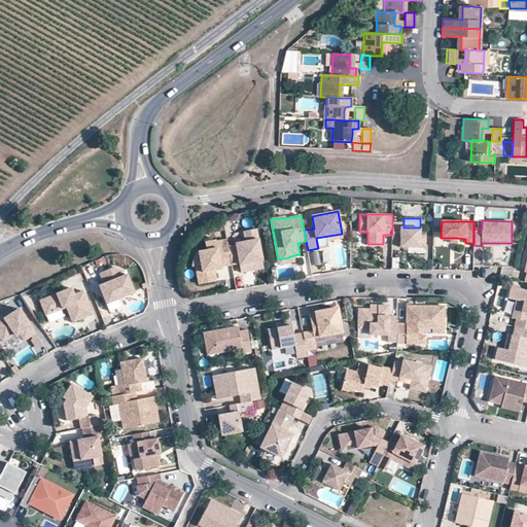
[(408,244),(408,247),(425,247),(425,235),(420,235),(420,227),(403,227),(403,222),(392,222),(392,235),(391,243),(400,244),(400,247),(403,247),(403,244),(408,244)]
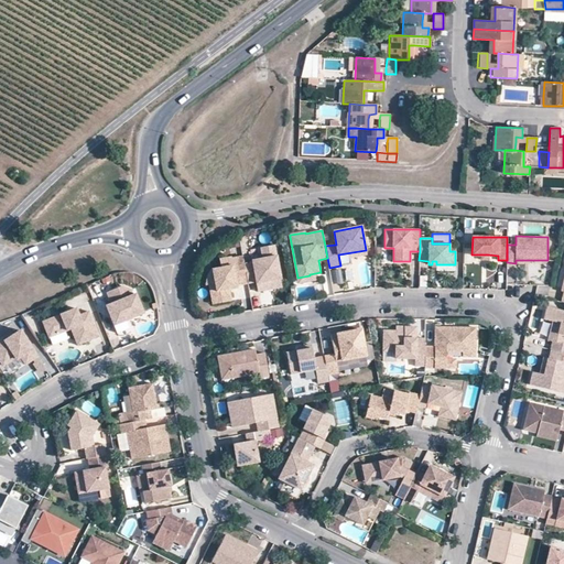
[(262,258),(275,256),(273,245),(260,248),(262,258)]
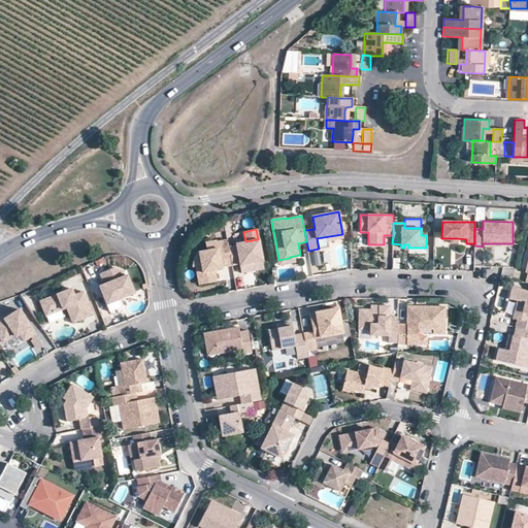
[(342,238),(342,234),(317,238),(319,249),(329,246),(328,241),(342,238)]
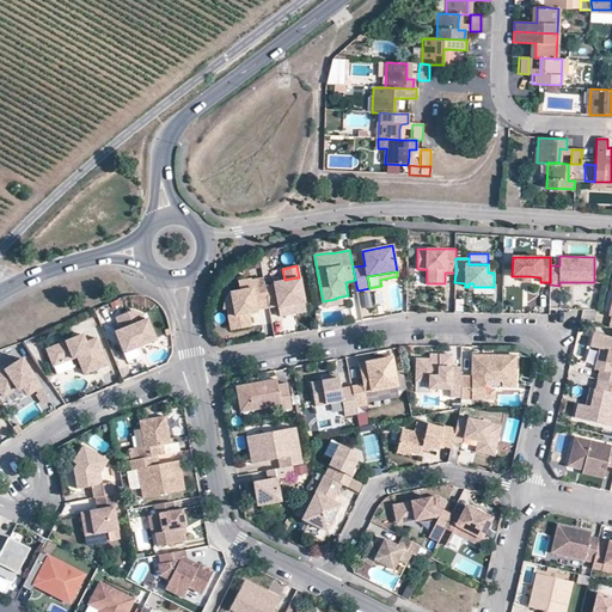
[(226,307),(228,317),(234,316),(237,329),(250,326),(248,313),(251,313),(250,311),(256,310),(269,307),(265,287),(263,277),(250,280),(252,288),(240,291),(227,293),(227,294),(226,295),(226,298),(225,299),(225,300),(225,301),(224,303),(224,305),(224,306),(224,307),(224,308),(226,307)]
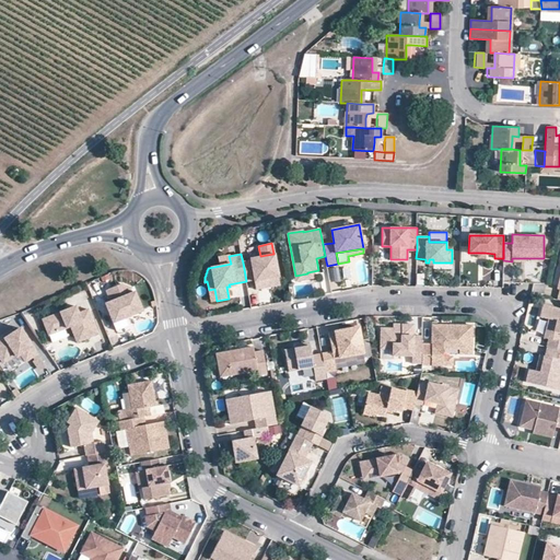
[(243,263),(246,281),(254,280),(254,281),(278,277),(273,254),(260,256),(249,258),(251,261),(243,263)]
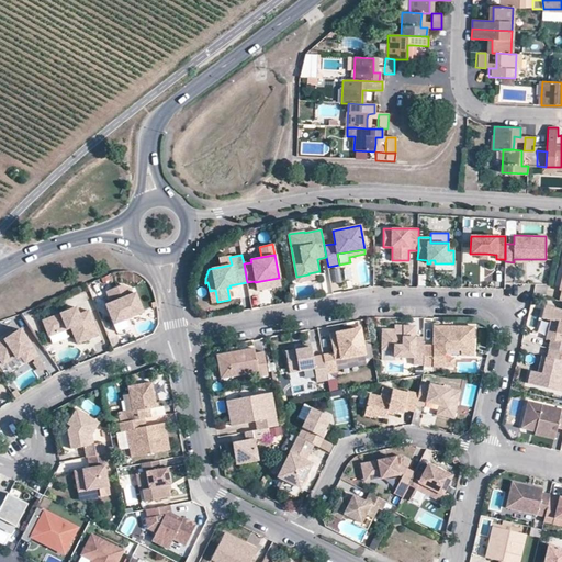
[(220,259),(221,267),(232,265),(229,257),(220,259)]
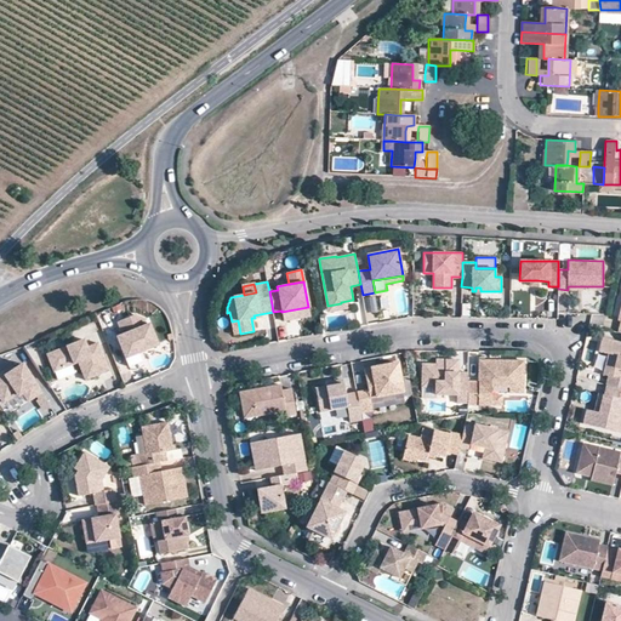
[(348,308),(347,301),(341,302),(341,303),(328,306),(329,312),(348,308)]
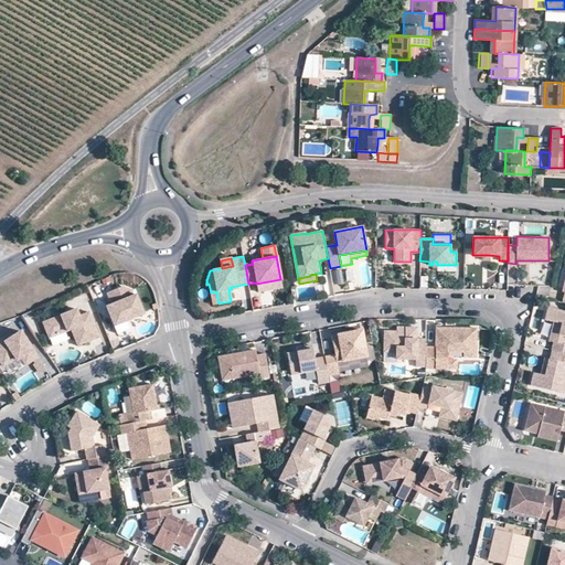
[(281,287),(280,279),(256,284),(257,292),(281,287)]
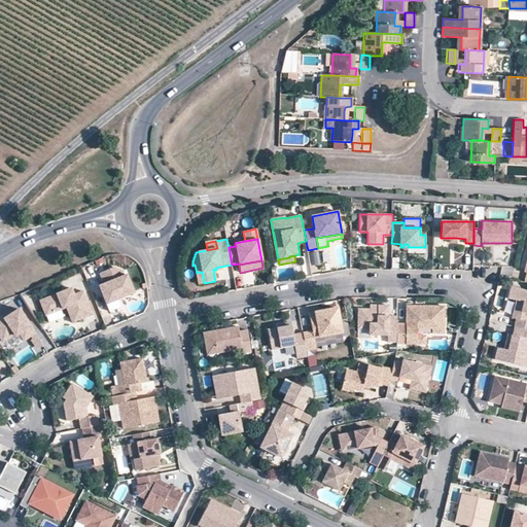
[(106,304),(118,299),(118,297),(121,296),(121,297),(134,292),(127,275),(125,276),(123,271),(114,267),(100,273),(104,284),(99,286),(106,304)]
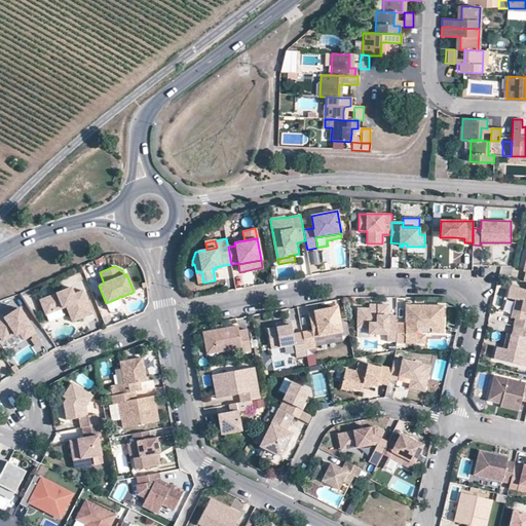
[(66,304),(67,306),(73,322),(92,313),(83,290),(74,294),(72,287),(40,300),(46,314),(63,307),(63,306),(66,304)]
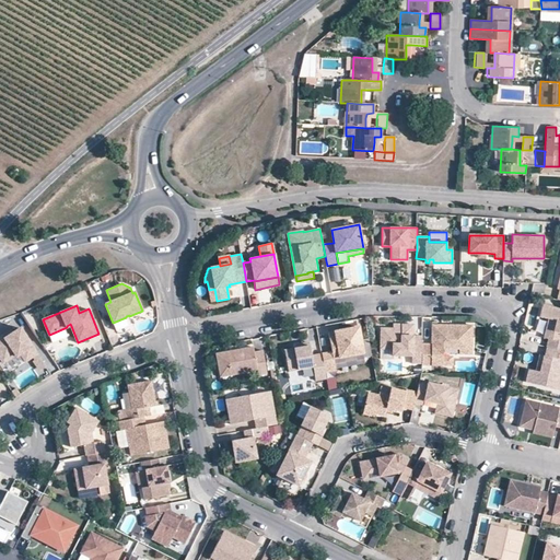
[(547,347),(559,350),(559,340),(559,341),(559,340),(559,308),(543,305),(539,317),(548,318),(547,325),(549,325),(549,329),(546,329),(544,338),(548,339),(547,347)]
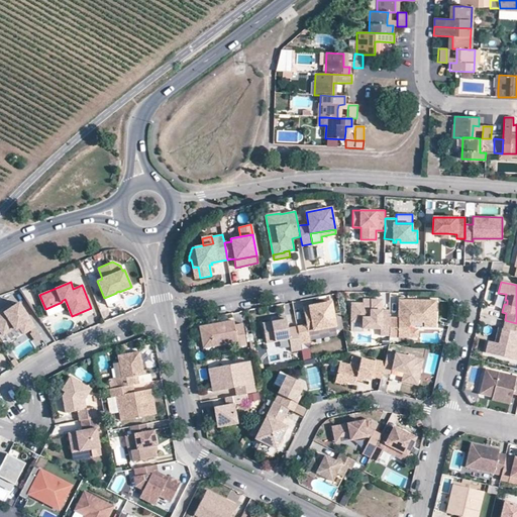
[(389,335),(390,320),(390,310),(382,309),(382,299),(371,299),(371,303),(351,302),(351,321),(363,321),(363,327),(381,328),(381,334),(389,335)]
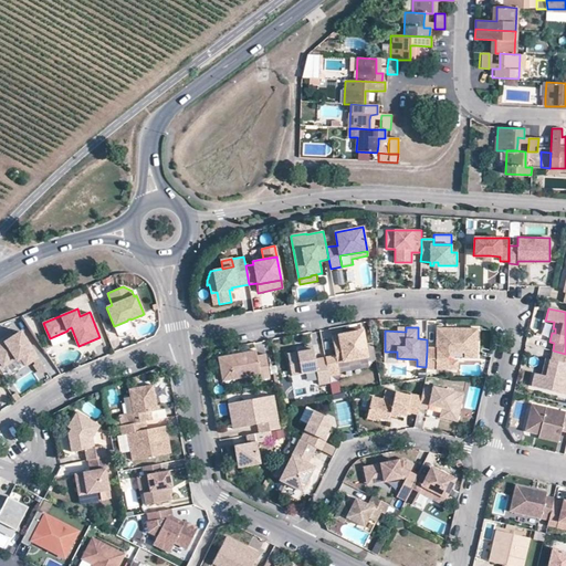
[(10,334),(0,339),(0,362),(2,366),(16,358),(19,355),(20,357),(25,365),(32,360),(38,357),(20,331),(12,336),(10,334)]
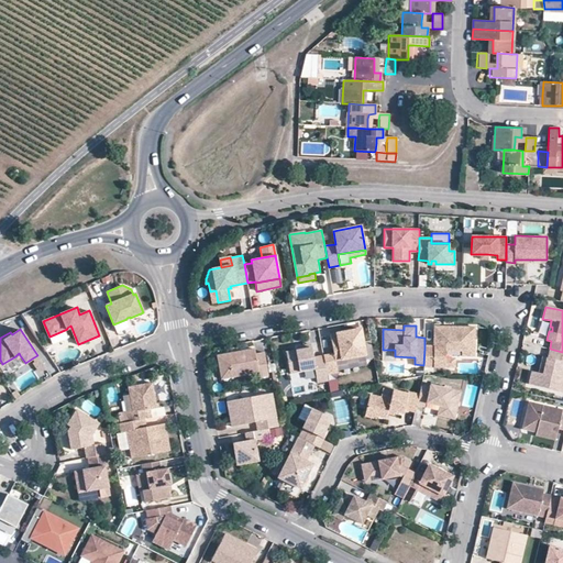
[(323,355),(323,356),(327,374),(338,373),(335,361),(365,355),(361,329),(330,334),(332,344),(334,344),(334,349),(332,349),(333,354),(323,355)]
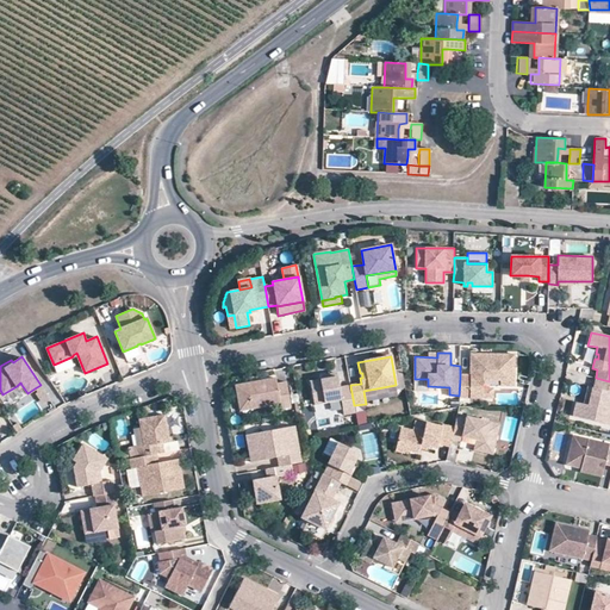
[(477,362),(471,362),(470,378),(460,378),(459,396),(459,397),(483,398),(483,388),(483,383),(499,384),(499,388),(514,388),(514,358),(477,356),(477,362)]
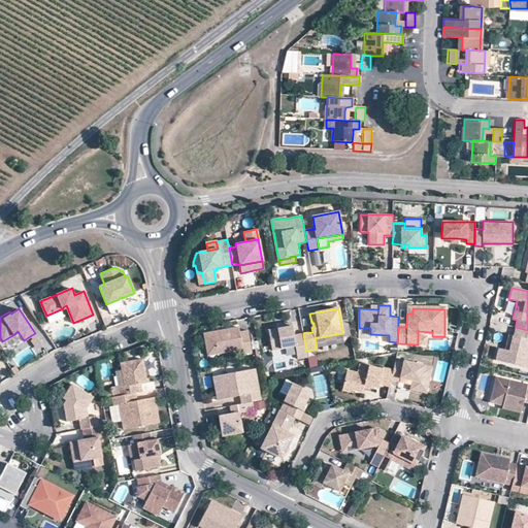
[(306,351),(303,334),(294,335),(292,326),(277,329),(268,330),(272,351),(295,345),(297,359),(307,357),(306,351)]
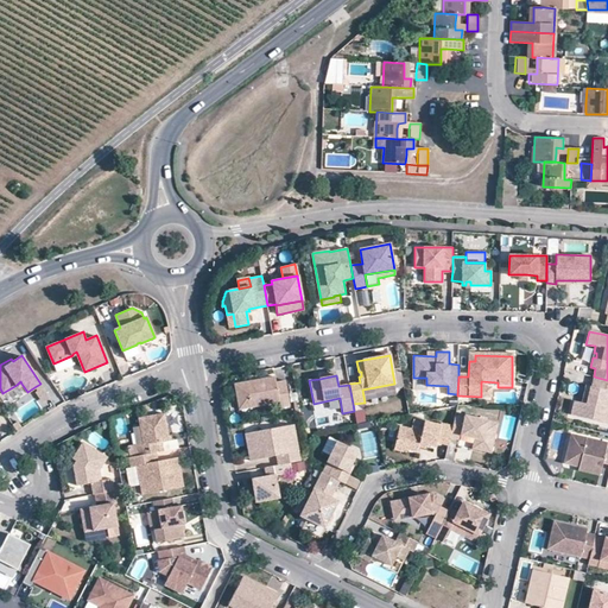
[(251,399),(252,406),(278,401),(279,407),(289,405),(285,380),(276,382),(274,377),(234,384),(238,401),(251,399)]
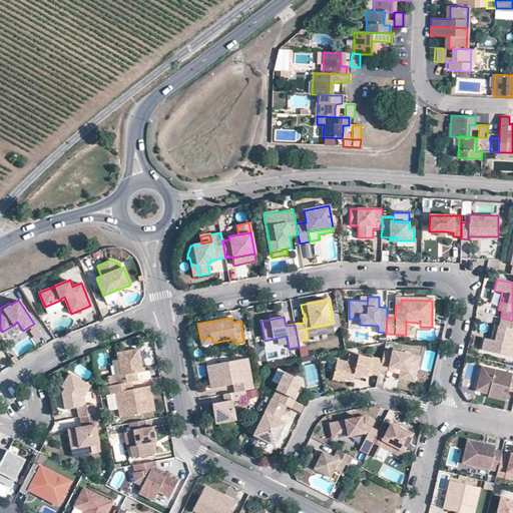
[(512,321),(501,318),(499,326),(498,326),(495,341),(491,340),(485,339),(482,350),(512,357),(512,345),(512,340),(512,321)]
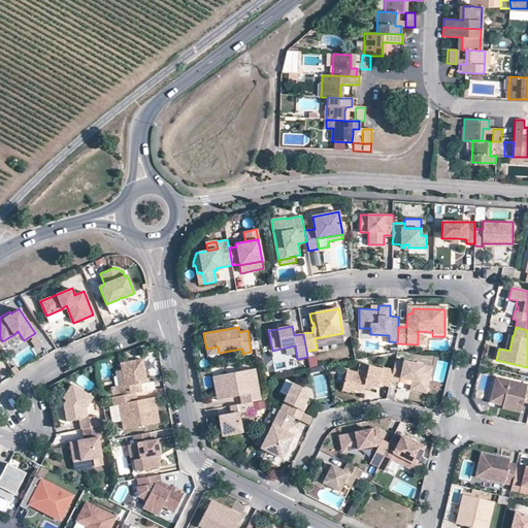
[(370,337),(370,334),(370,328),(359,328),(356,328),(356,337),(370,337)]
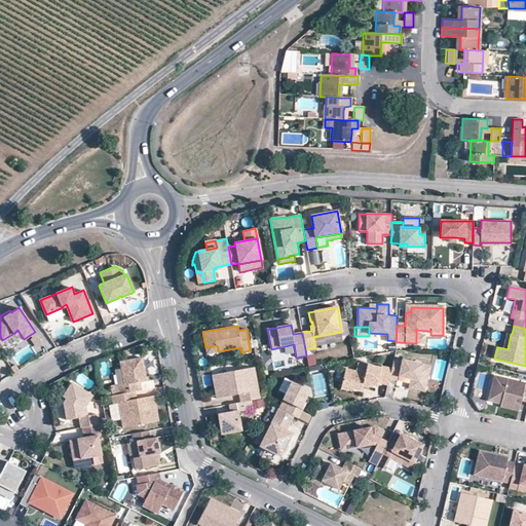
[(42,344),(35,332),(30,335),(38,347),(42,344)]
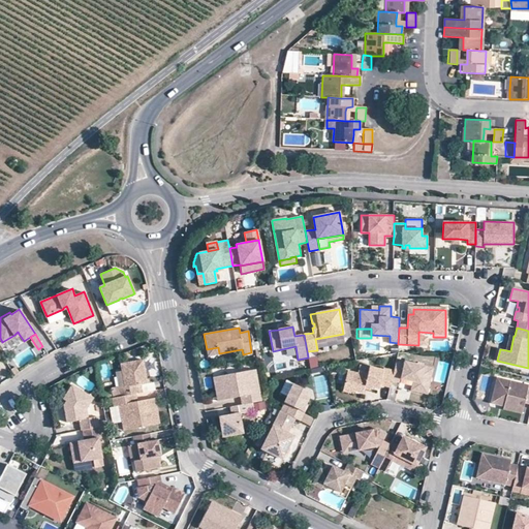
[(427,337),(418,337),(418,345),(427,345),(427,337)]
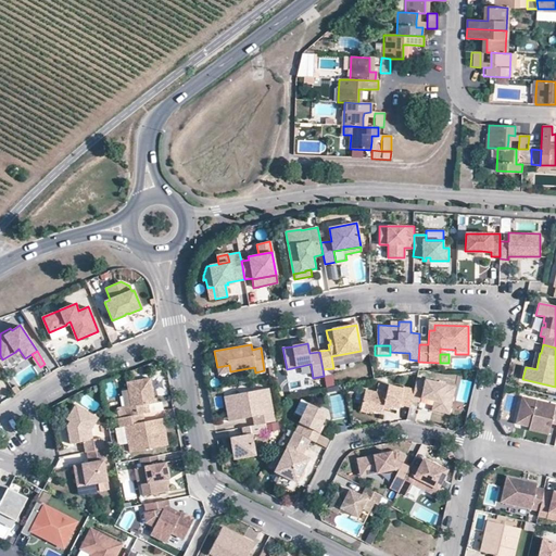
[(130,406),(126,407),(127,416),(142,414),(148,413),(147,404),(154,403),(150,378),(126,382),(130,406)]
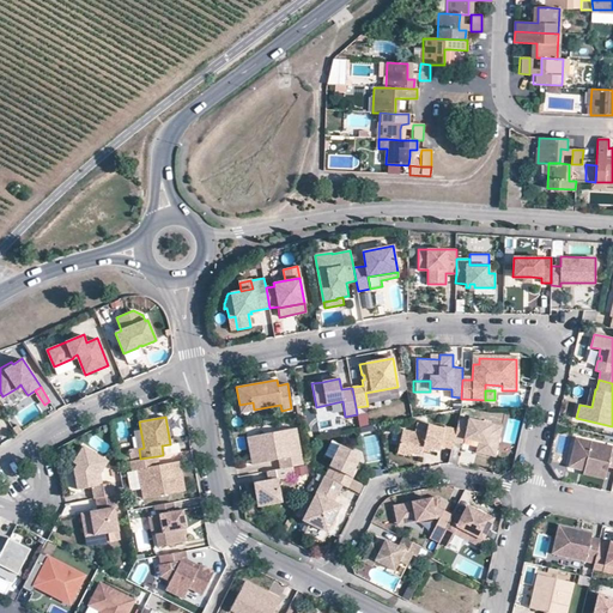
[(456,429),(454,441),(463,443),(463,438),(478,442),(497,447),(502,426),(468,418),(467,422),(459,419),(456,429)]
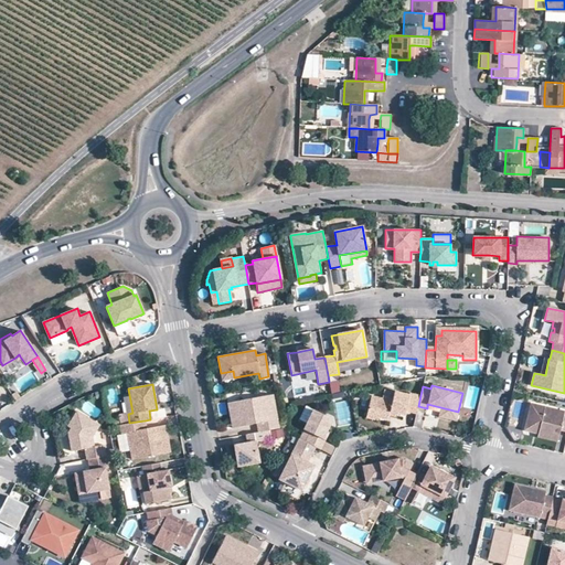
[(126,414),(128,414),(132,413),(128,388),(121,390),(126,414)]
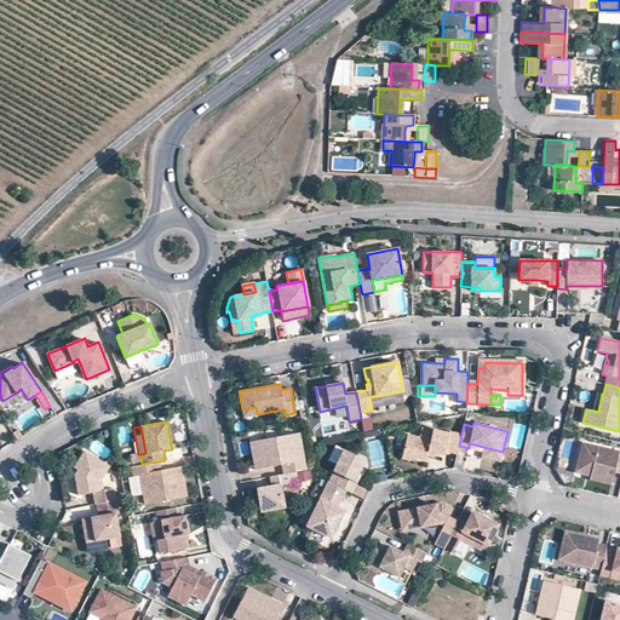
[(415,454),(414,458),(425,460),(426,455),(428,452),(435,453),(445,455),(446,451),(457,453),(459,446),(461,434),(449,431),(448,434),(432,430),(430,437),(419,435),(419,437),(407,435),(403,451),(415,454)]
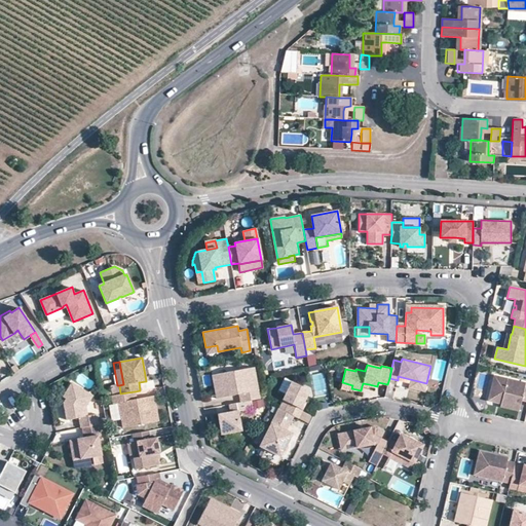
[(219,373),(224,397),(239,395),(240,402),(249,401),(259,399),(254,367),(219,373)]
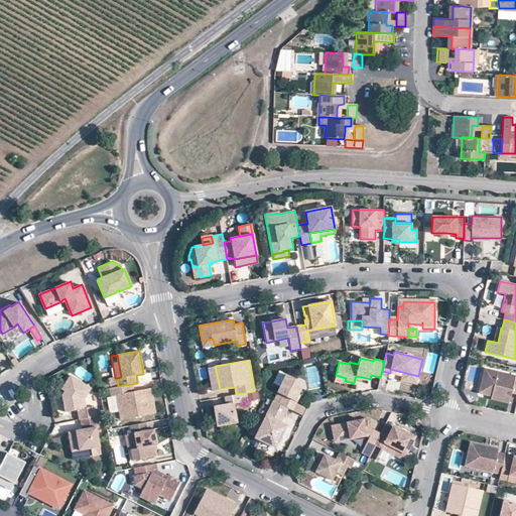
[(212,391),(220,389),(215,366),(208,368),(212,391)]
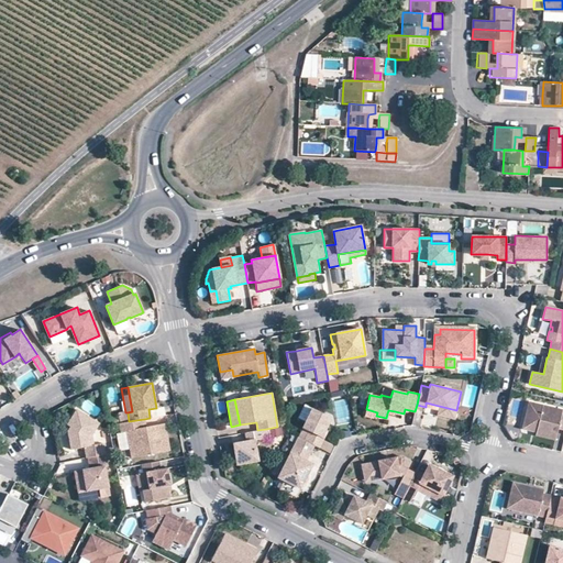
[(537,430),(536,433),(536,437),(555,441),(558,429),(562,429),(562,410),(528,403),(523,424),(533,427),(532,429),(537,430)]
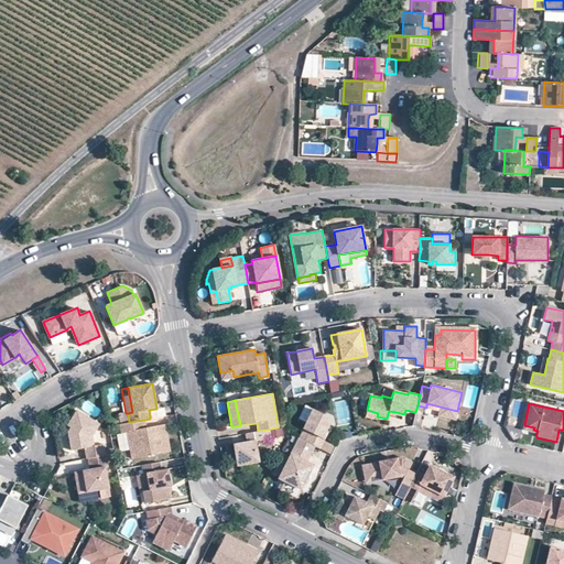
[(306,422),(313,409),(305,405),(299,418),(306,422)]
